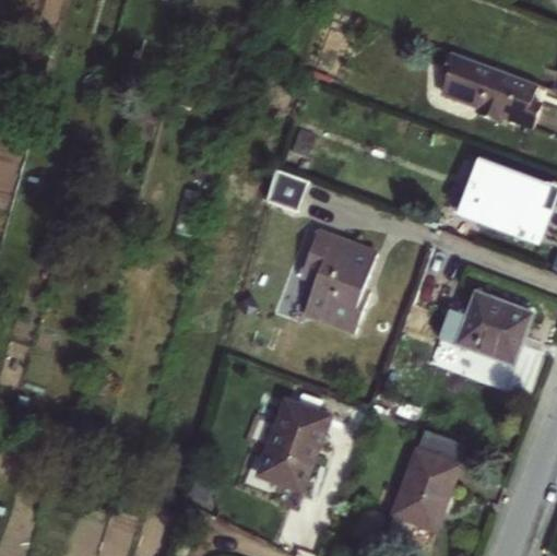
[(534,130),(538,117),(542,107),(534,104),(526,102),(534,82),(453,51),(446,71),(450,72),(458,75),(453,85),(450,95),(483,107),(478,117),(498,125),(501,117),(534,130)]
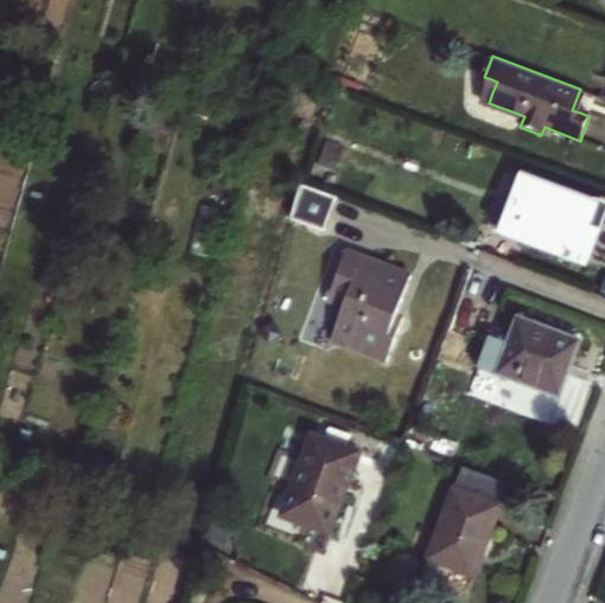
[(497,82),(489,78),(484,89),(492,92),(497,82)]
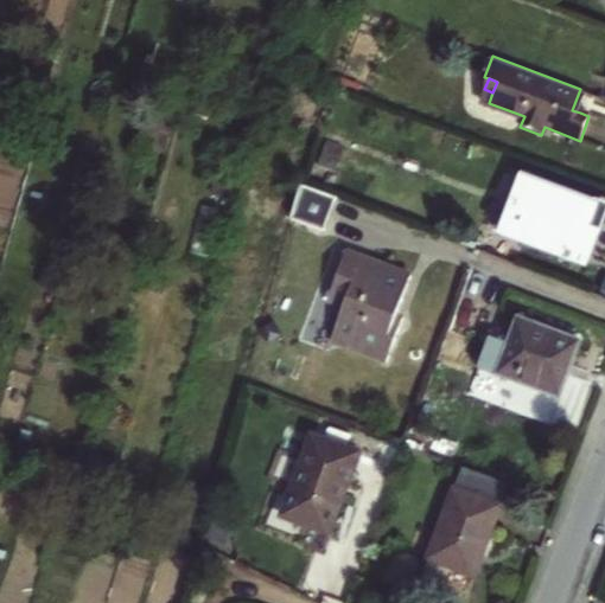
[(481,100),(489,103),(492,92),(484,89),(481,100)]
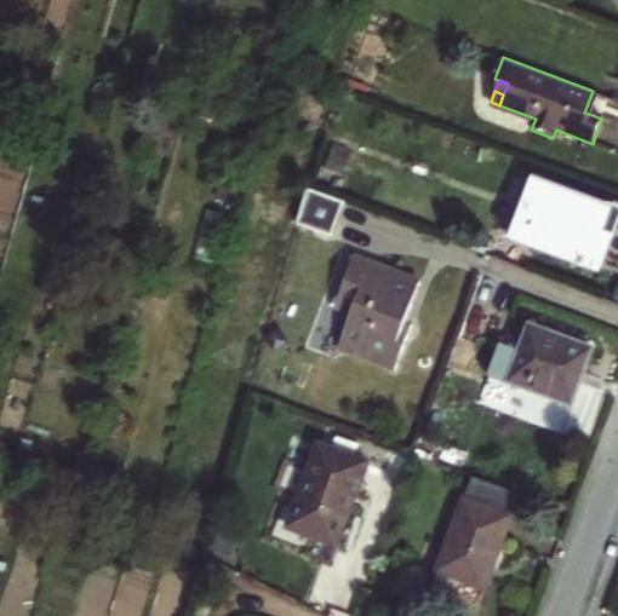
[(584,113),(593,115),(600,93),(593,91),(584,113)]
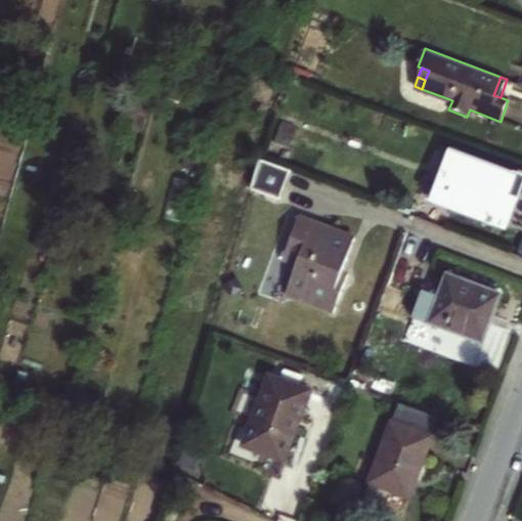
[(521,178),(450,152),(432,202),(486,222),(486,224),(494,228),(495,225),(503,228),(521,178)]
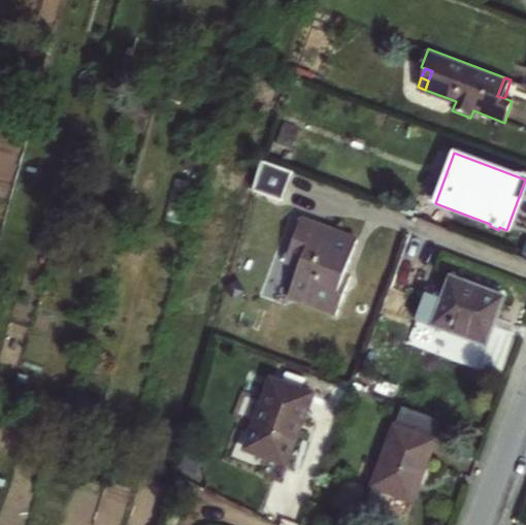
[(259,159),(250,190),(278,201),(291,170),(259,159)]
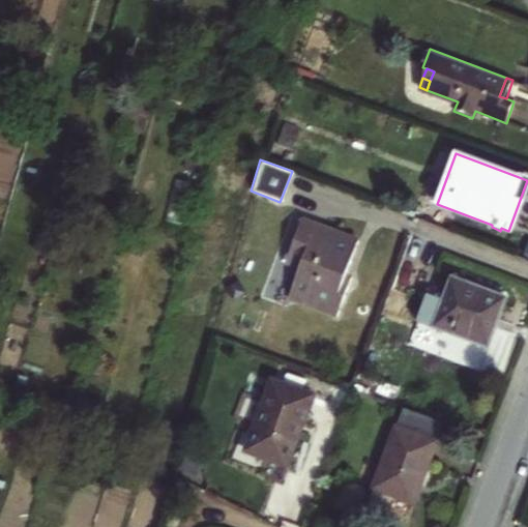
[(133,198),(129,211),(138,213),(141,200),(133,198)]
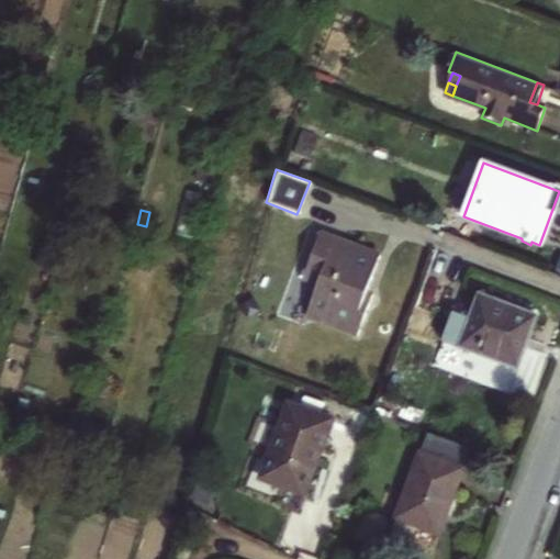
[(371,294),(365,291),(378,255),(320,233),(303,276),(318,281),(308,312),(357,331),(371,294)]
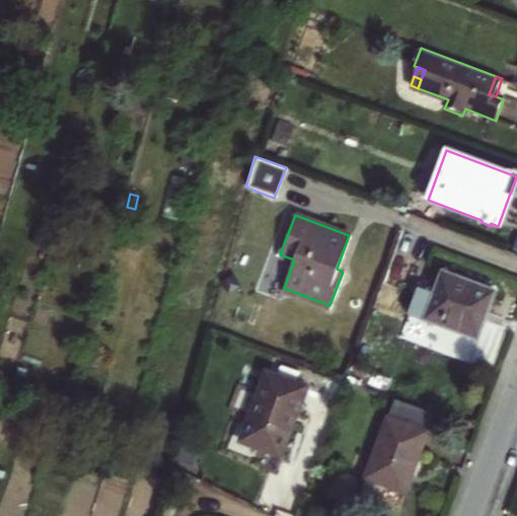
[(405,313),(477,340),(496,291),(442,271),(433,293),(416,287),(405,313)]
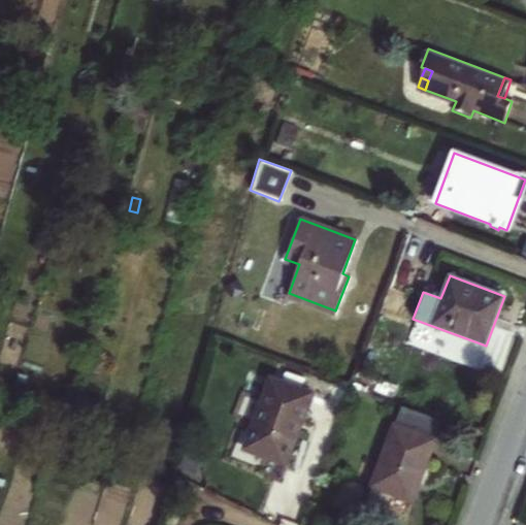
[(270,379),(244,448),(285,462),(310,393),(270,379)]
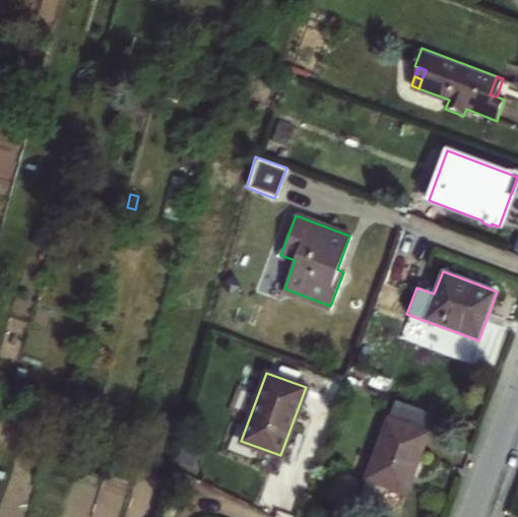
[(394,399),(366,478),(405,493),(436,413),(394,399)]
